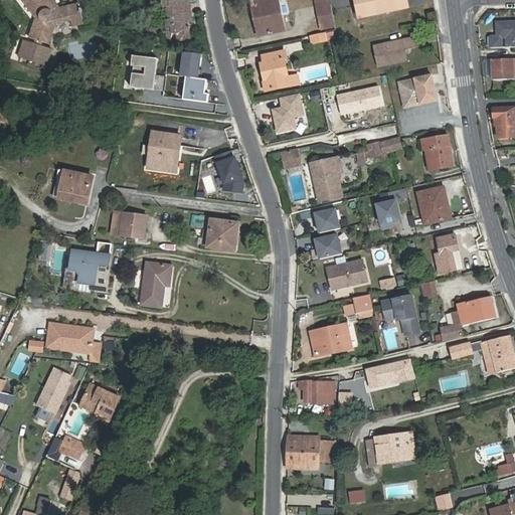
[(60,9),(52,0),(26,0),(40,19),(32,34),(37,37),(36,41),(26,36),(18,52),(43,64),(51,48),(41,43),(42,40),(48,43),(59,23),(72,21),(73,28),(83,26),(79,6),(60,9)]
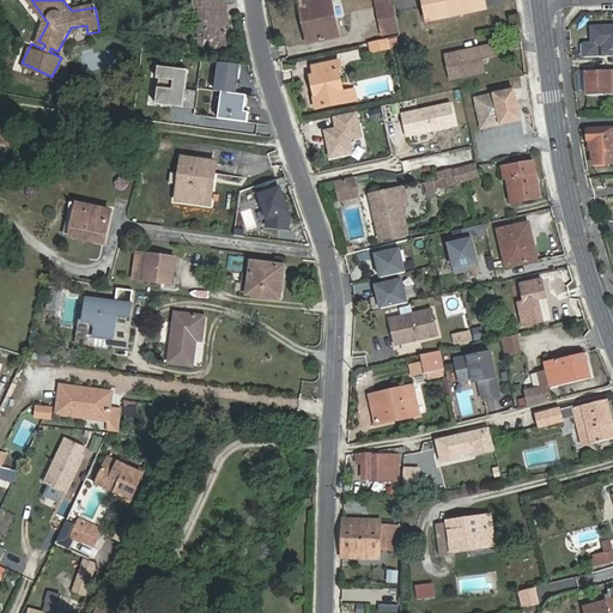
[(188,0),(193,22),(195,36),(200,37),(201,44),(207,46),(226,37),(223,22),(222,17),(214,18),(211,0),(188,0)]
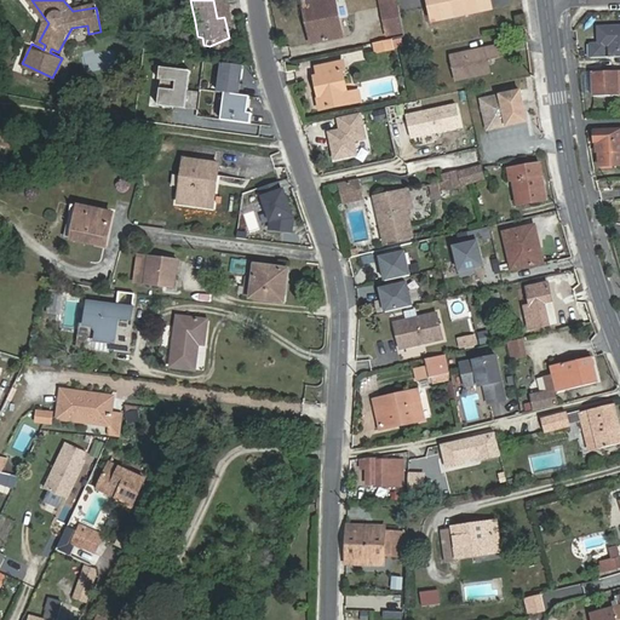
[(224,17),(225,22),(229,22),(224,0),(214,0),(213,0),(217,18),(224,17)]
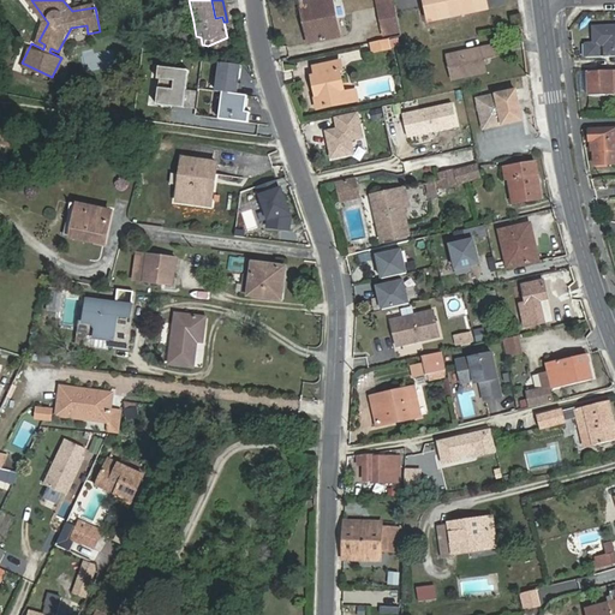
[(312,22),(317,41),(344,35),(334,0),(311,0),(303,3),(306,23),(312,22)]
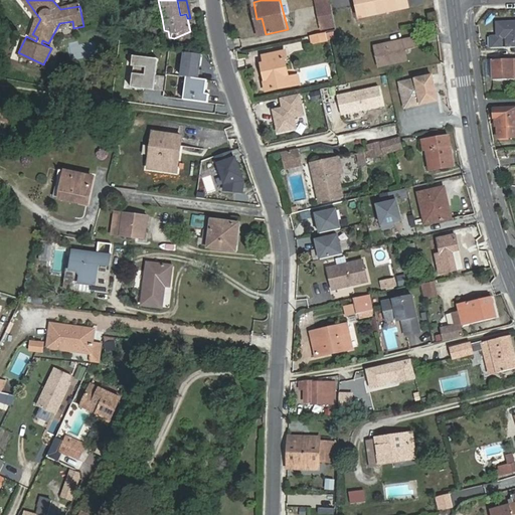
[(411,15),(408,2),(406,3),(405,0),(356,0),(362,25),(411,15)]
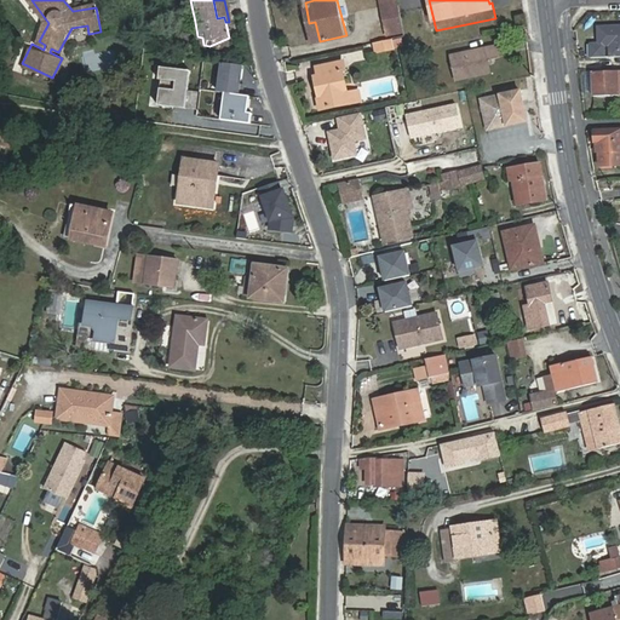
[(405,26),(400,4),(384,6),(389,29),(405,26)]
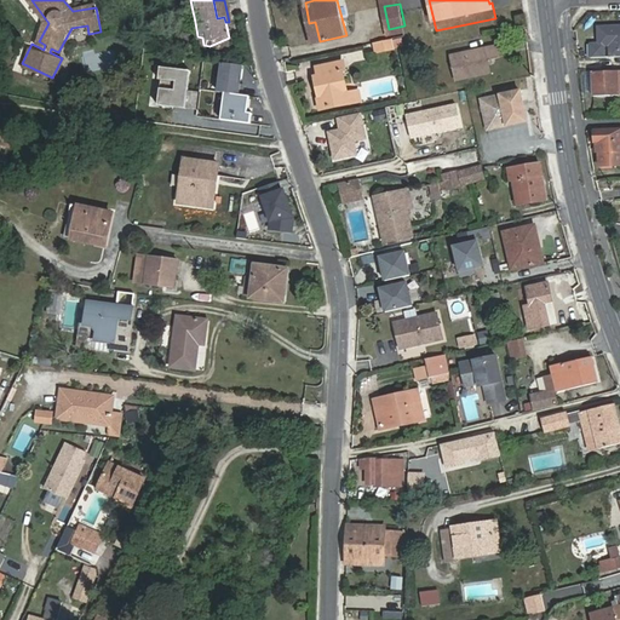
[(314,42),(320,41),(315,22),(309,23),(314,42)]
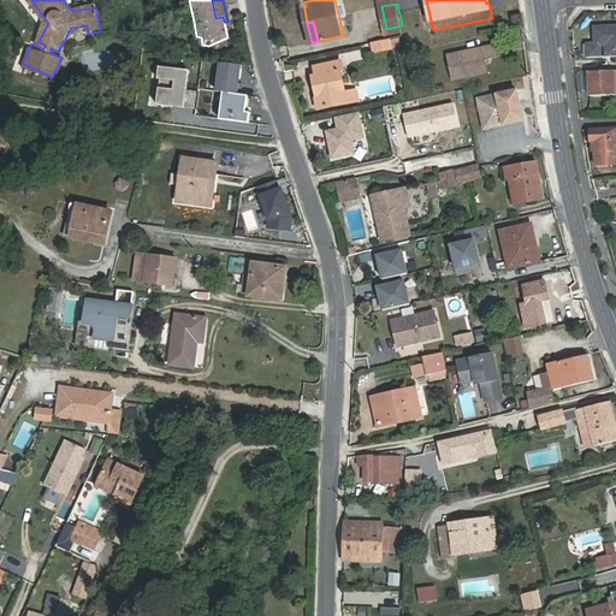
[(615,24),(593,24),(593,42),(585,42),(585,57),(615,55),(615,24)]
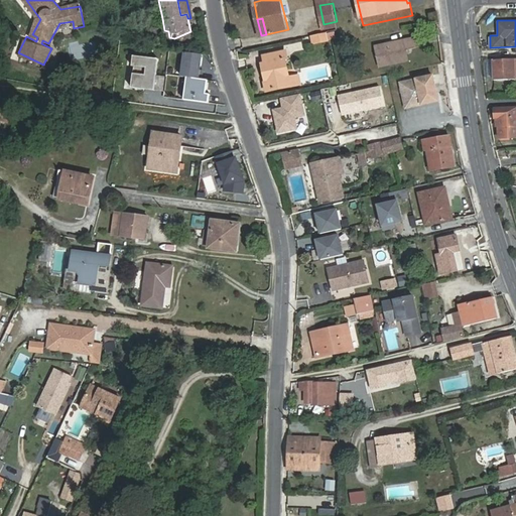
[(326,31),(328,31),(338,29),(337,21),(324,24),(326,31)]
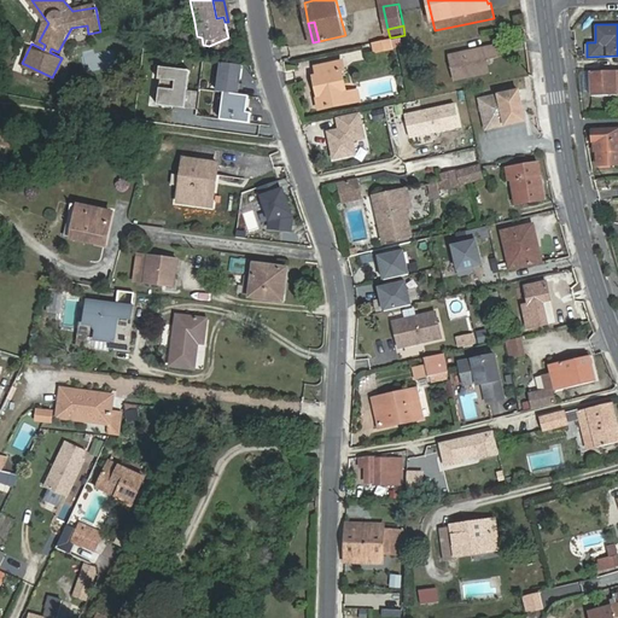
[(390,38),(374,41),(377,51),(395,47),(392,38),(390,38)]
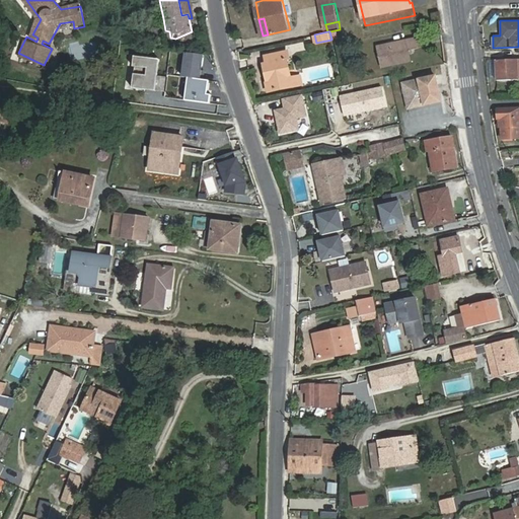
[(379,49),(417,41),(416,39),(379,47),(379,49)]
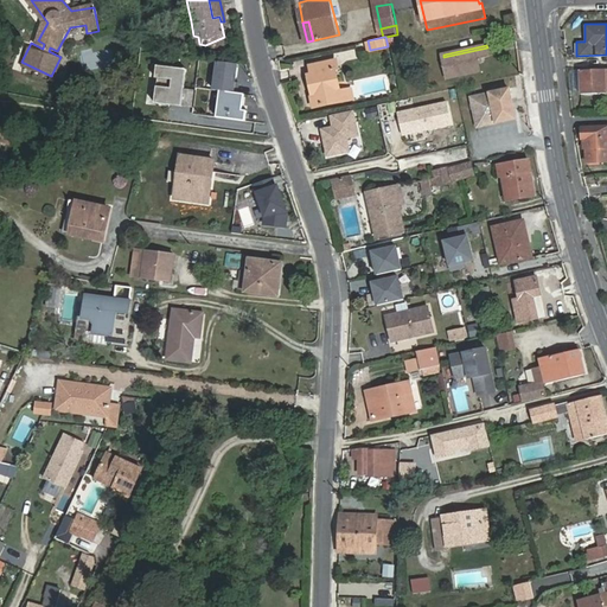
[(489,56),(487,48),(443,57),(448,77),(480,70),(478,58),(489,56)]
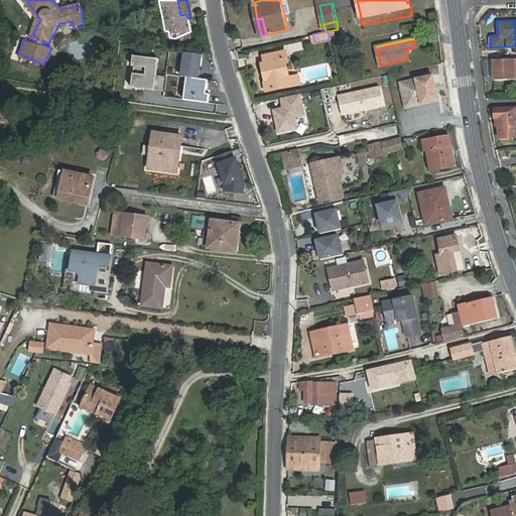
[(203,54),(184,51),(180,76),(187,77),(199,79),(203,54)]
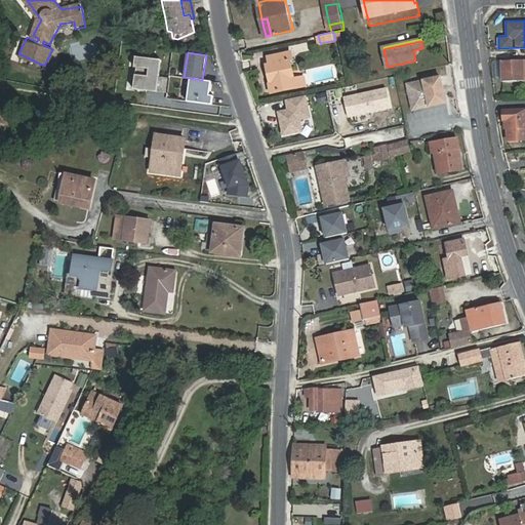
[(270,65),(272,75),(294,70),(292,59),(294,59),(293,52),(270,56),(272,65),(270,65)]
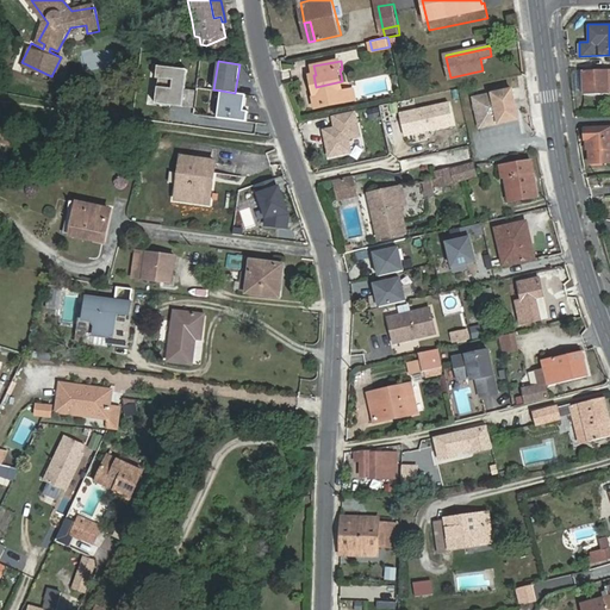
[(187,70),(157,66),(153,103),(182,107),(187,70)]
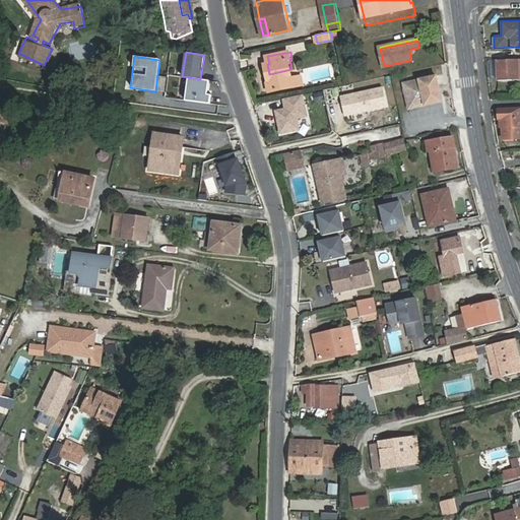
[(519,78),(519,59),(496,60),(498,80),(519,78)]
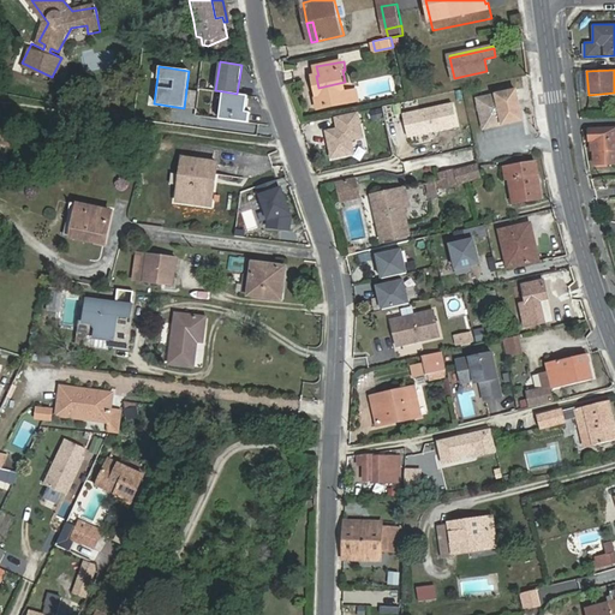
[(345,82),(318,88),(323,108),(350,102),(345,82)]
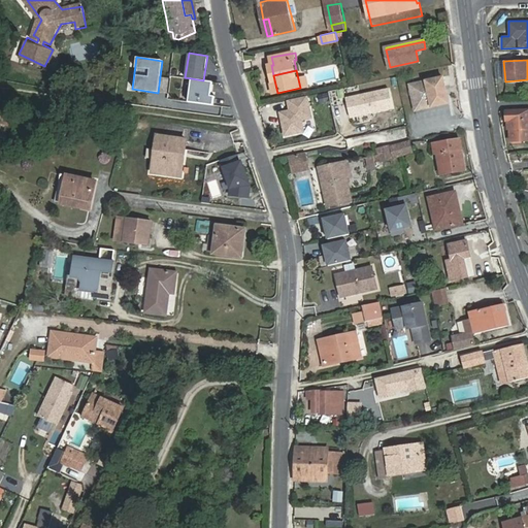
[(203,80),(192,78),(189,102),(213,105),(218,83),(203,80)]
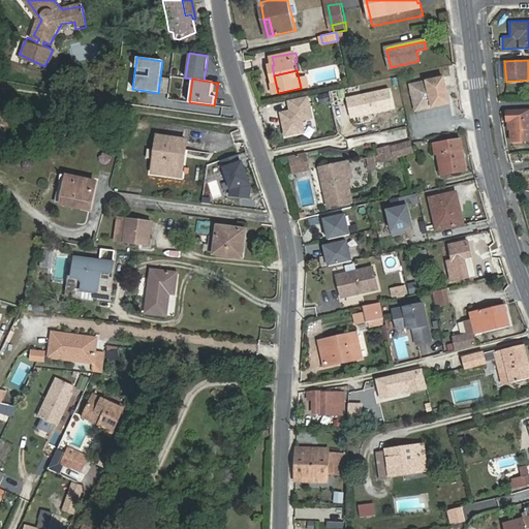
[(437,79),(411,85),(417,111),(443,104),(441,95),(447,94),(445,86),(439,87),(437,79)]
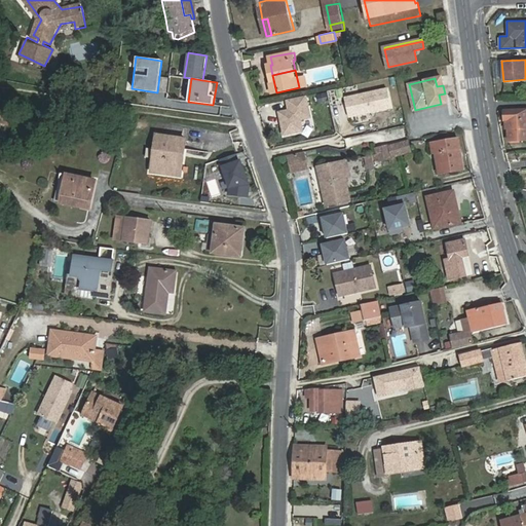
[(387,87),(344,98),(349,118),(392,109),(387,87)]
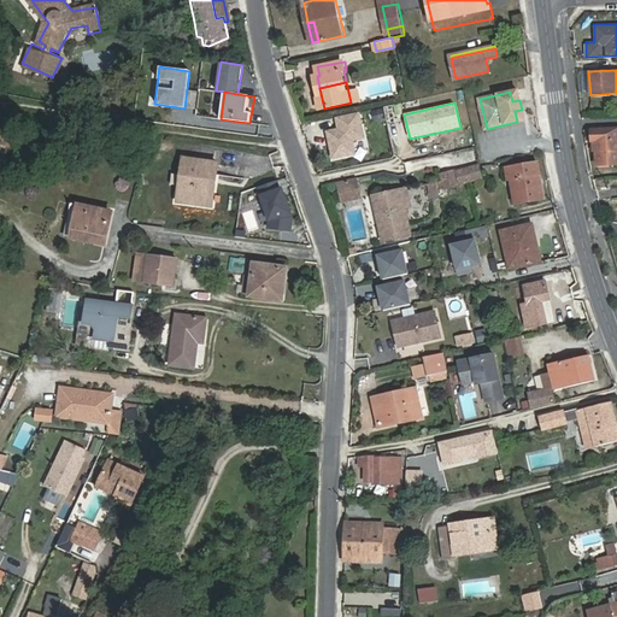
[(382,109),(371,111),(372,121),(383,118),(382,109)]
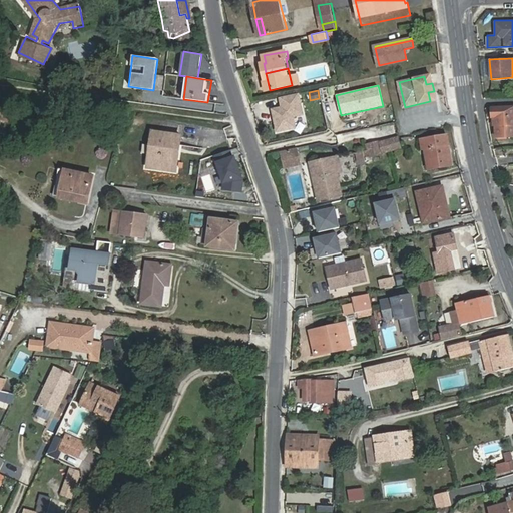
[(299,93),(278,97),(280,107),(270,109),(276,133),(296,129),(294,117),(304,115),(299,93)]
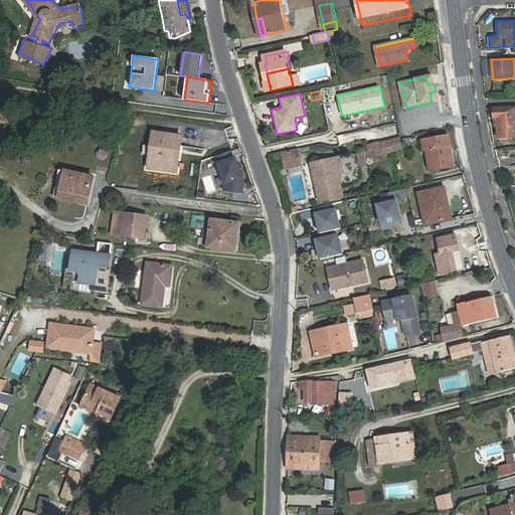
[(514,107),(494,108),(495,119),(497,119),(498,138),(514,137),(514,107)]
